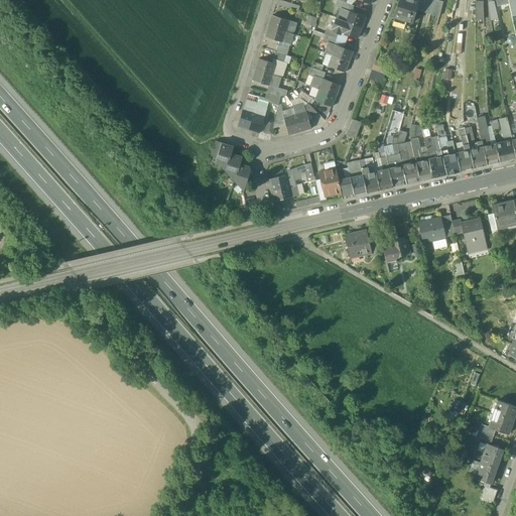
[(298,6),(280,0),(278,6),(297,11),(298,6)]
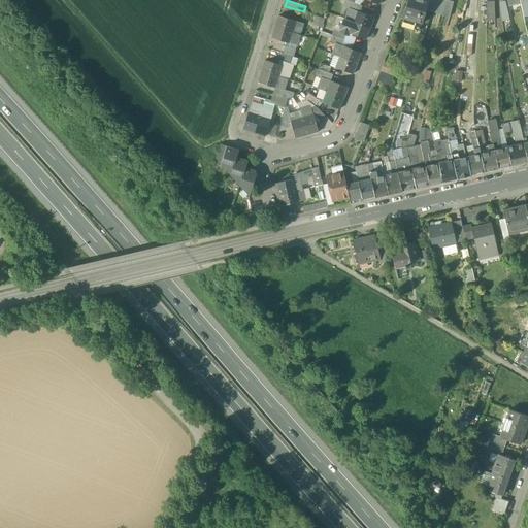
[(357,4),(345,0),(343,7),(350,9),(355,10),(357,4)]
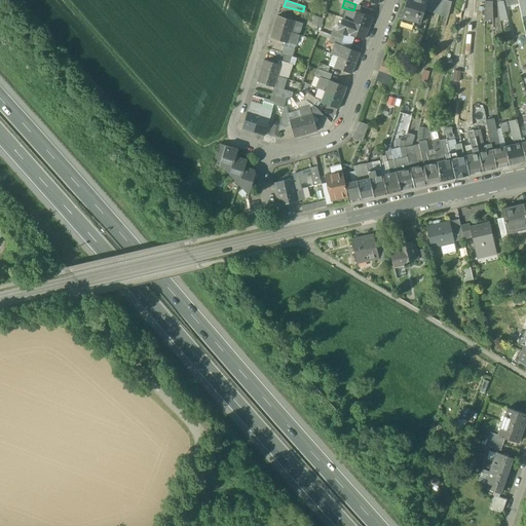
[(406,0),(401,17),(420,24),(424,10),(427,0),(406,0)]
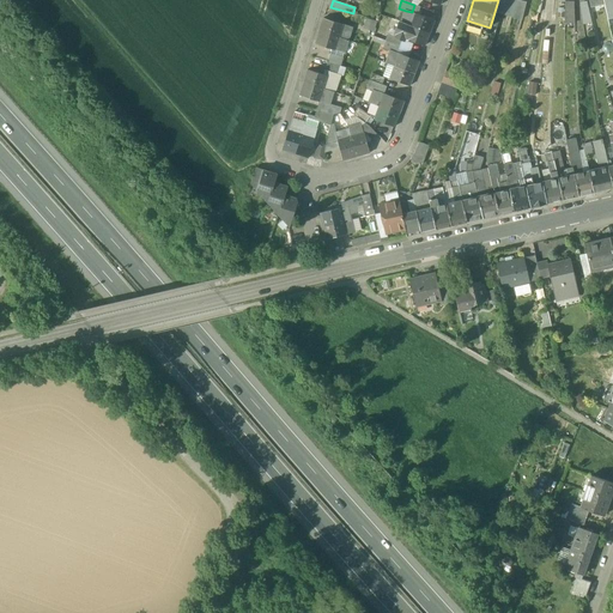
[(505,0),(498,0),(495,12),(502,13),(505,0)]
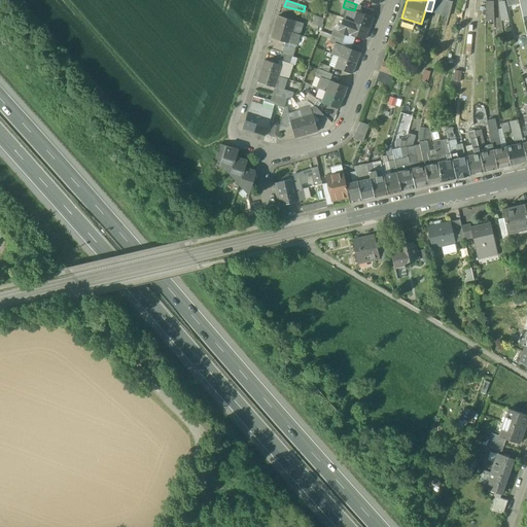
[(453,2),(445,0),(444,0),(440,14),(449,16),(453,2)]
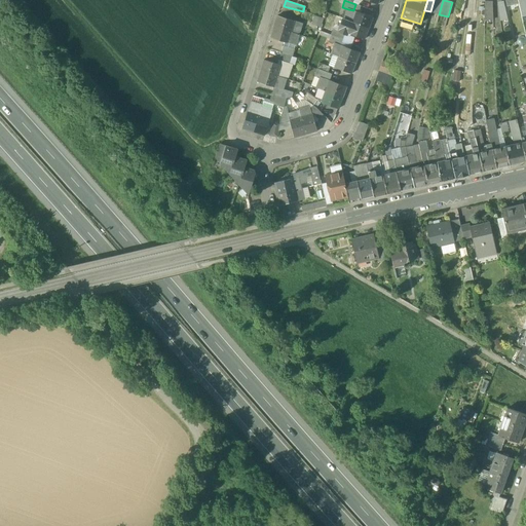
[(492,1),(485,1),(485,20),(493,20),(492,1)]
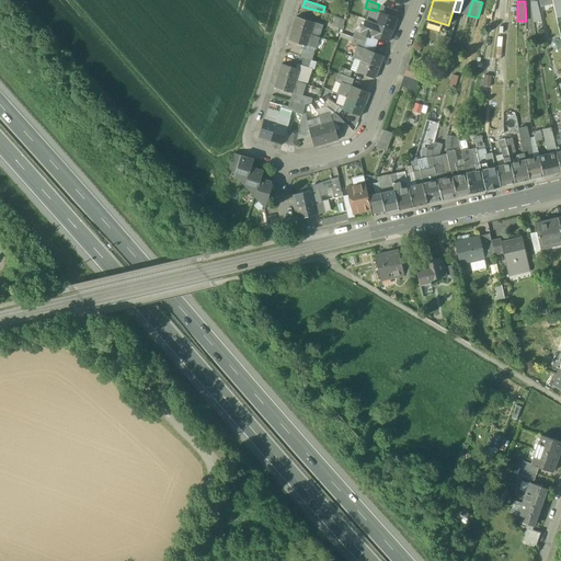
[(534,22),(542,21),(537,2),(530,3),(534,22)]
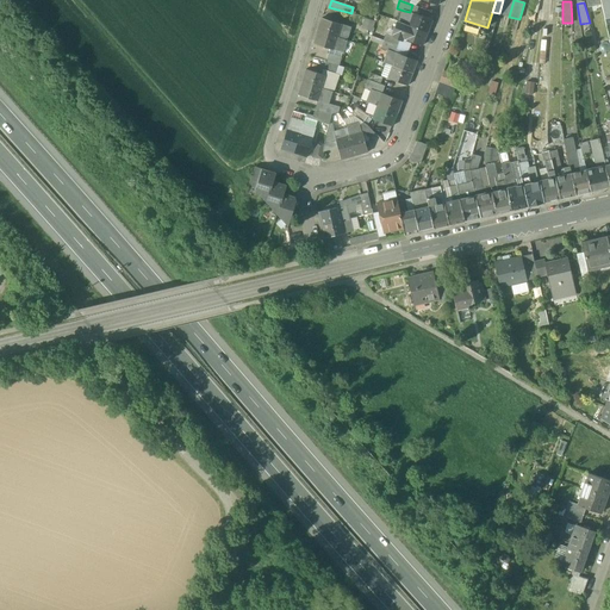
[(410,12),(404,11),(399,23),(428,33),(433,22),(410,12)]
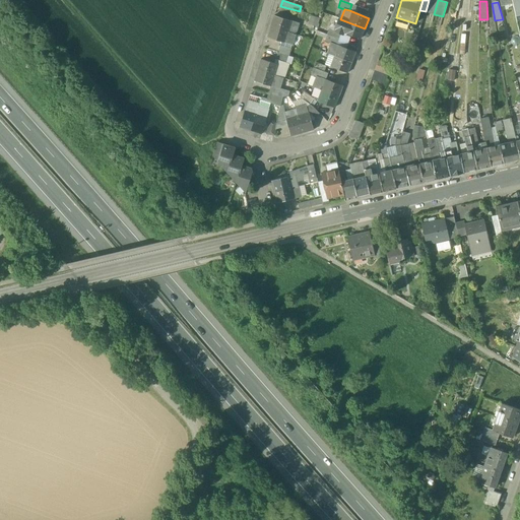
[(291,21),(274,16),(271,26),(288,33),(291,21)]
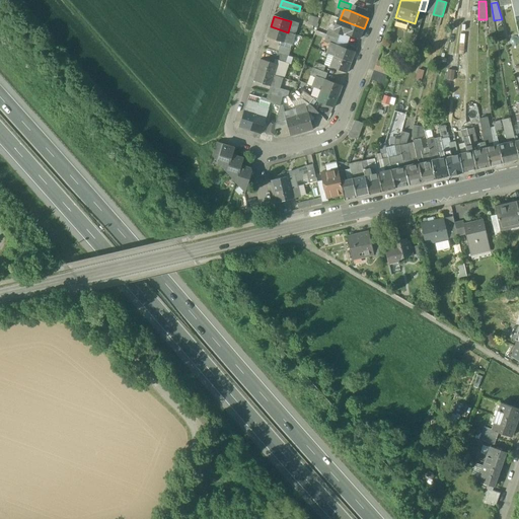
[(340,19),(339,19),(335,30),(335,31),(341,33),(344,34),(344,32),(360,39),(364,28),(340,19)]
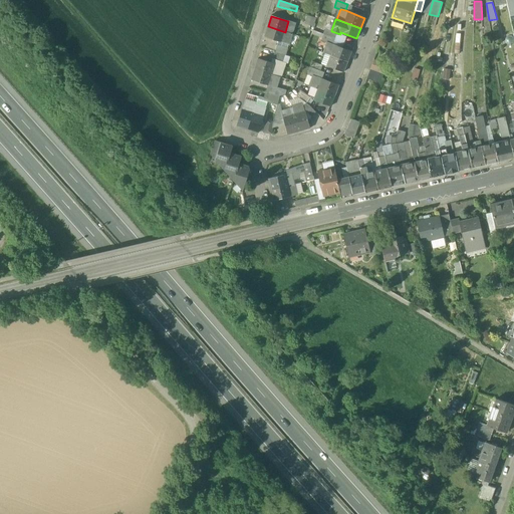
[(288,21),(285,32),(292,34),(296,23),(288,21)]
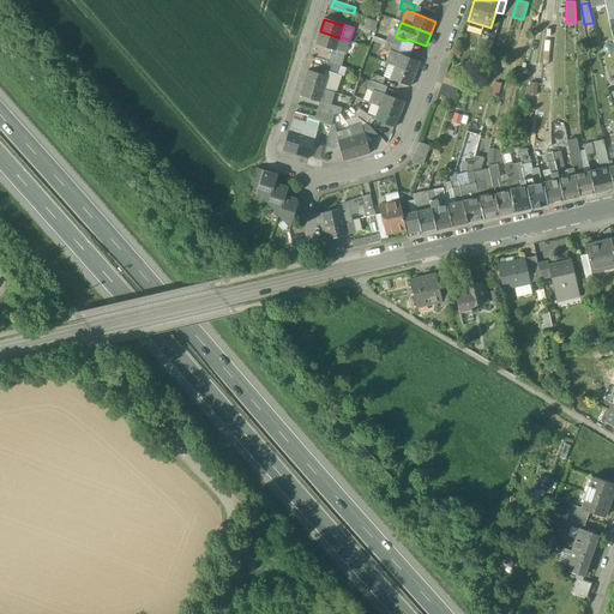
[(341,38),(320,31),(317,44),(337,50),(341,38)]
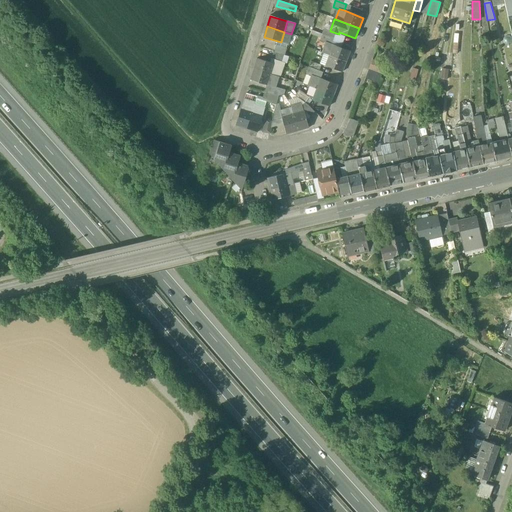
[(330,30),(325,28),(322,34),(334,38),(336,33),(330,31),(330,30)]
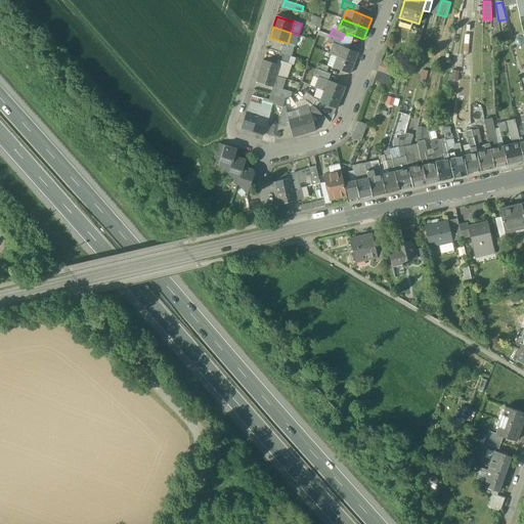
[(298,35),(291,33),(288,43),(295,45),(298,35)]
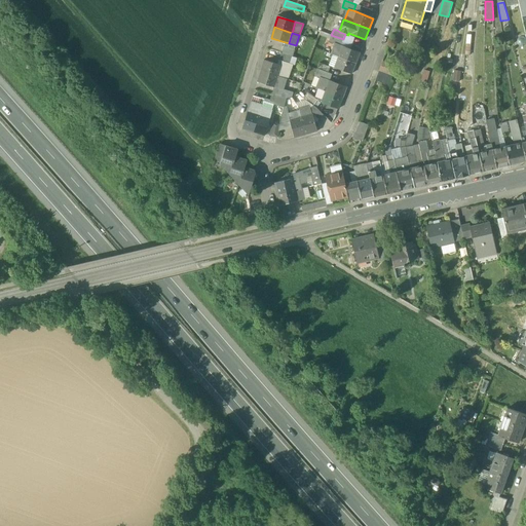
[(343,39),(331,35),(329,42),(335,44),(336,44),(340,45),(343,39)]
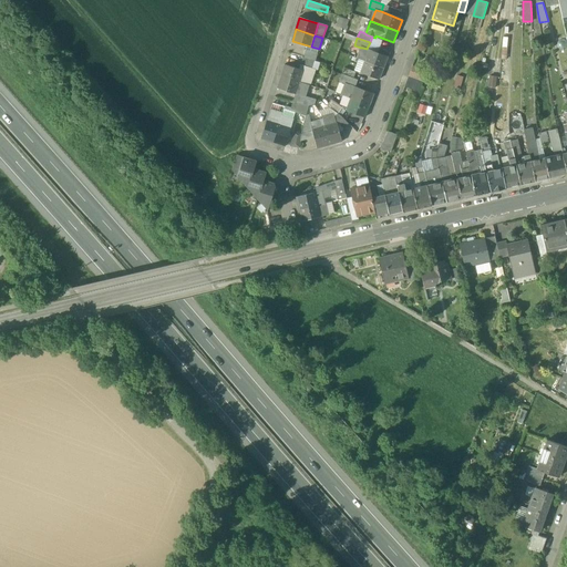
[(367,49),(362,48),(361,48),(358,59),(364,61),(369,50),(367,49)]
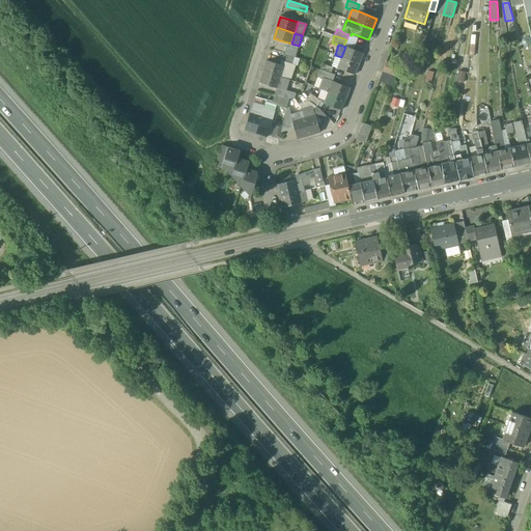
[(297,50),(286,47),(283,54),(295,57),(297,50)]
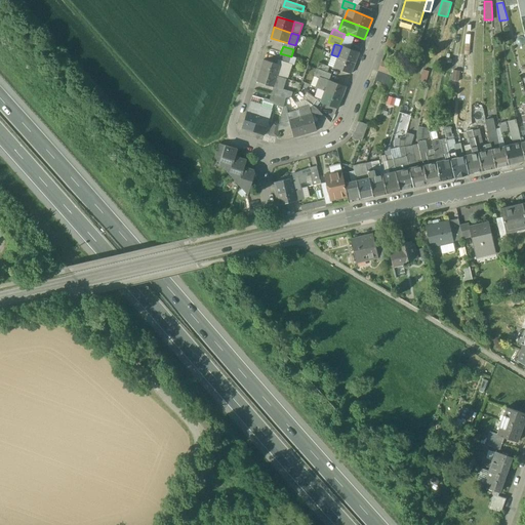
[(359,52),(341,46),(337,56),(355,64),(359,52)]
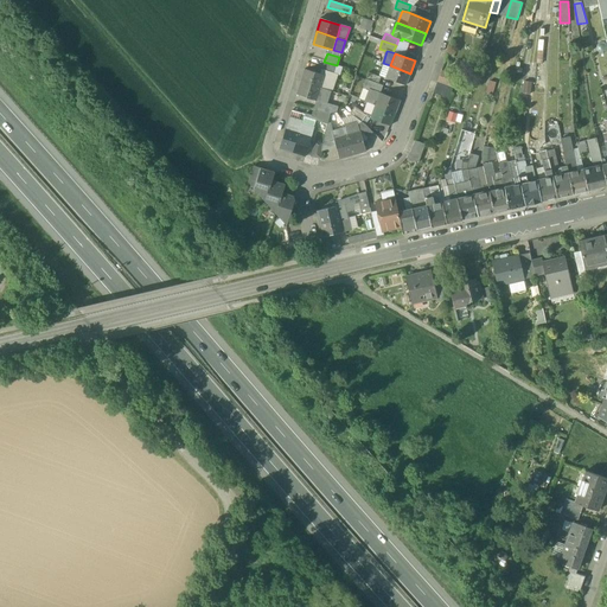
[(410,74),(390,65),(385,78),(406,85),(410,74)]
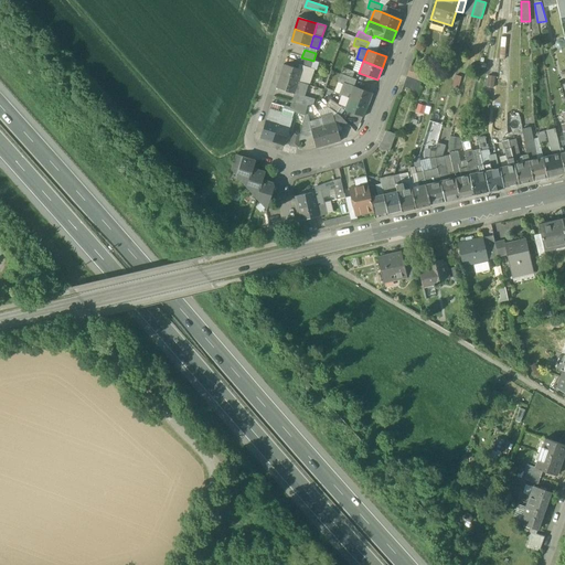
[(302,71),(284,65),(280,76),(298,82),(302,71)]
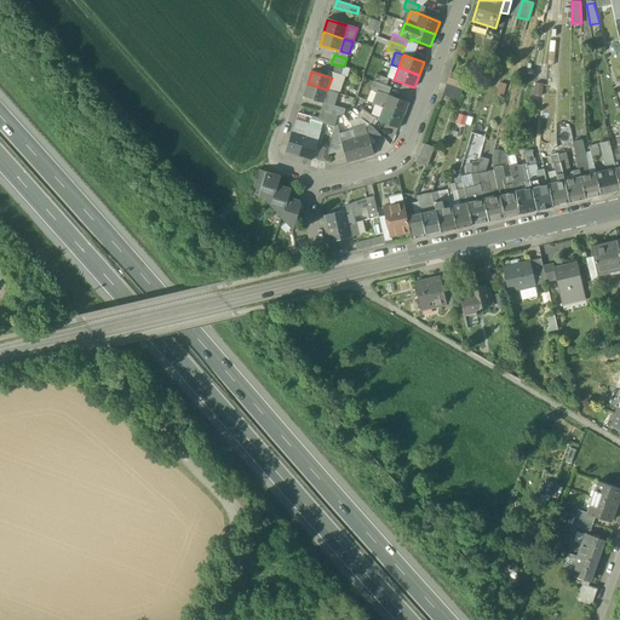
[(465,78),(452,73),(447,84),(461,89),(465,78)]
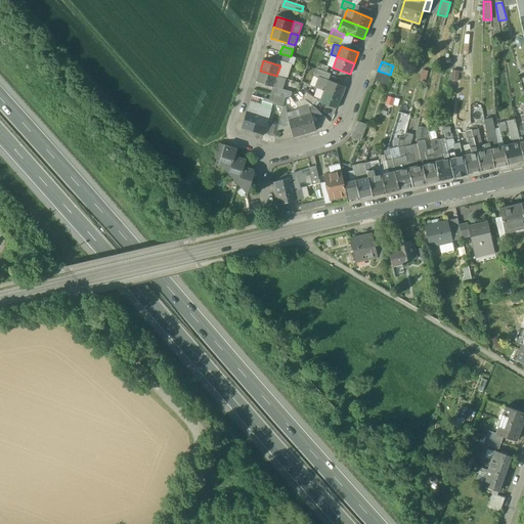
[(329,67),(318,62),(316,69),(326,73),(329,67)]
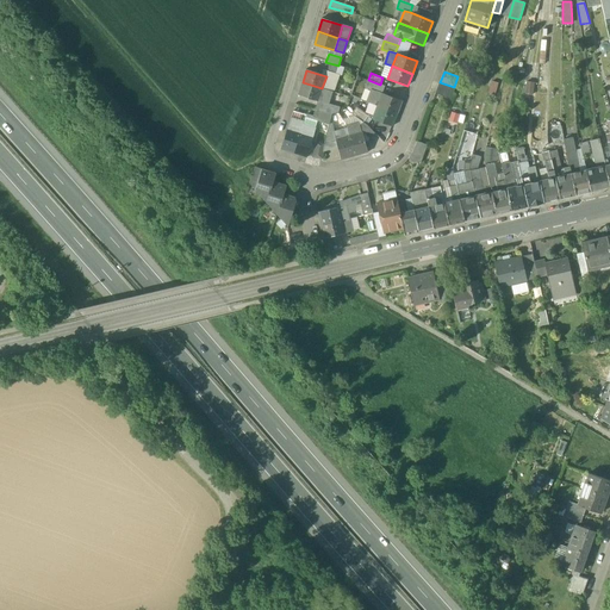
[(380,85),(368,80),(365,88),(373,91),(379,93),(381,85),(380,85)]
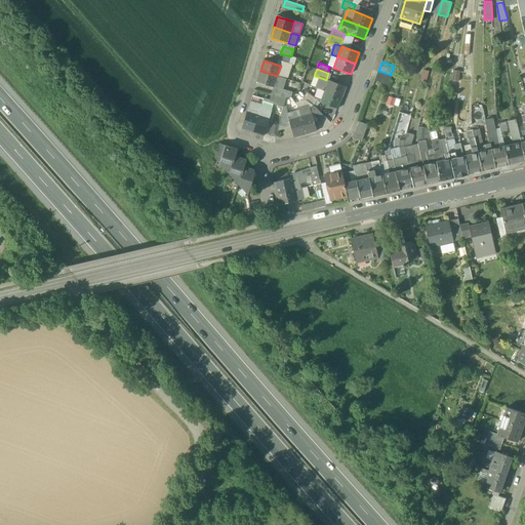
[(277,76),(260,71),(256,82),(274,87),(277,76)]
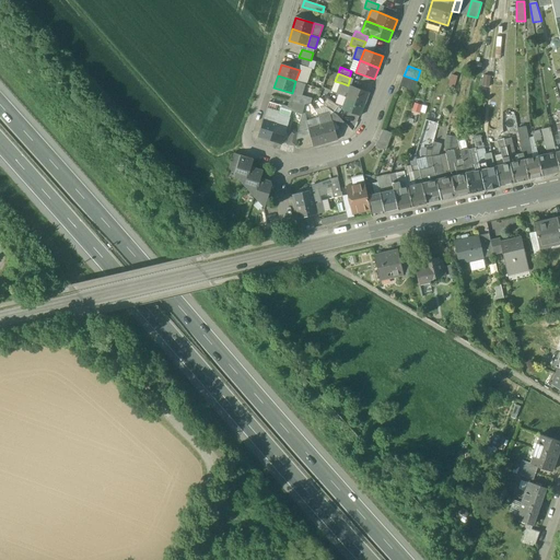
[(418,81),(404,76),(400,85),(413,91),(418,81)]
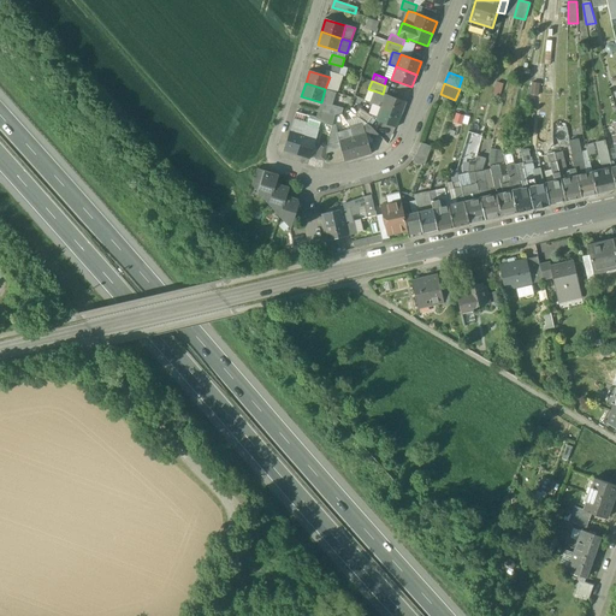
[(383,94),(377,92),(372,104),(381,107),(401,114),(406,102),(383,94)]
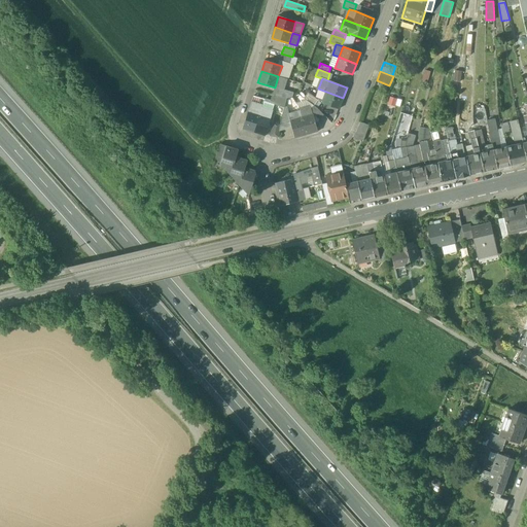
[(343,98),(326,92),(322,102),(339,109),(343,98)]
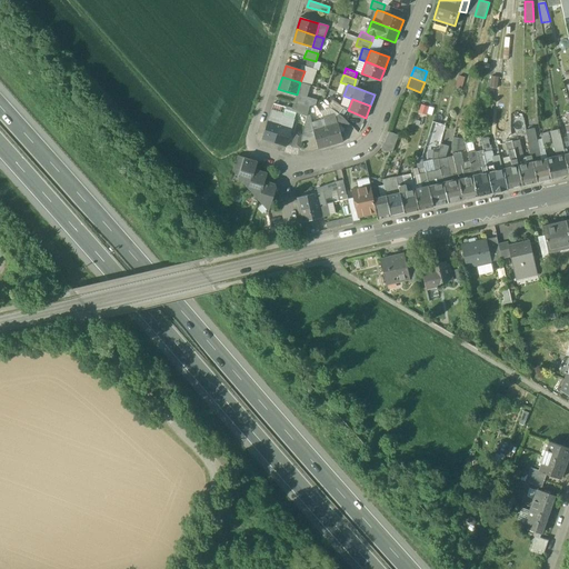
[(343,108),(332,100),(328,107),(339,115),(343,108)]
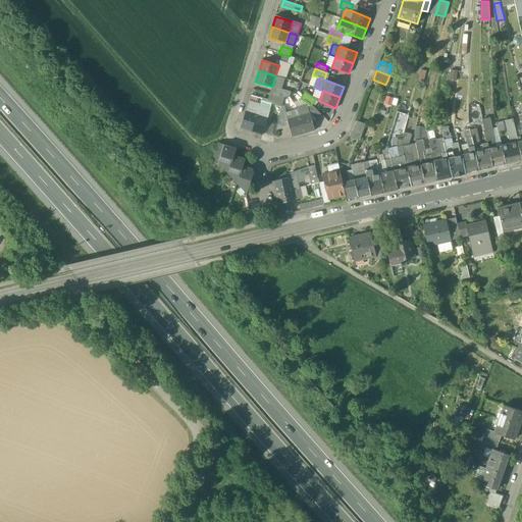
[(284,98),(270,94),(268,101),(282,105),(284,98)]
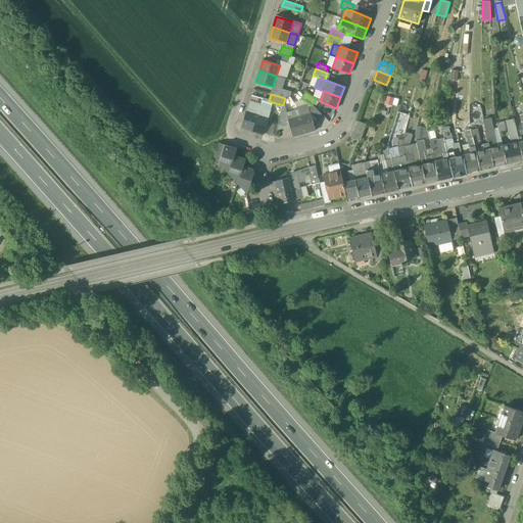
[(257,114),(252,132),(263,135),(271,111),(269,110),(271,103),(262,100),(260,104),(259,107),(257,114)]
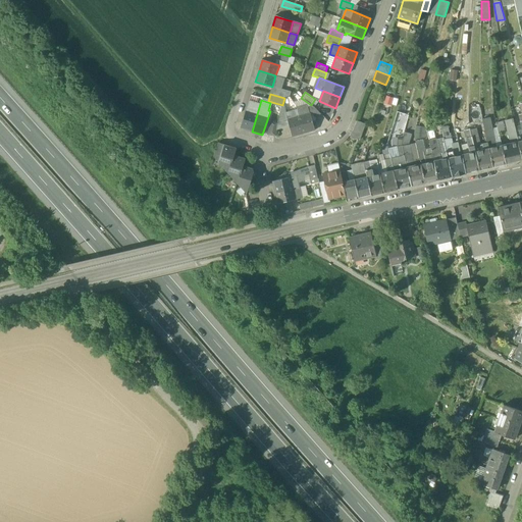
[(260,104),(249,101),(246,110),(257,114),(259,107),(260,104)]
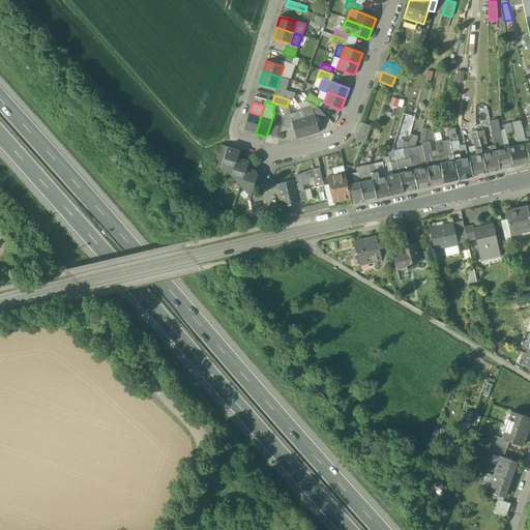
[(316,107),(313,109),(314,115),(315,115),(315,117),(317,116),(321,121),(325,116),(319,109),(316,107)]
